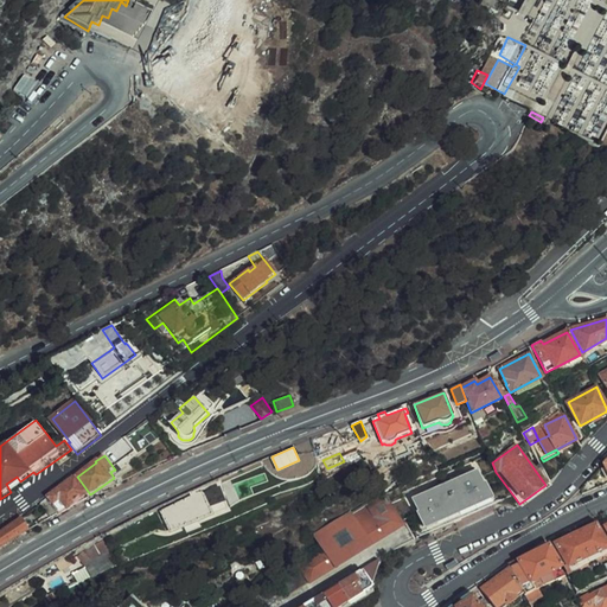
[(452,510),(458,523),(493,505),(483,483),(480,484),(474,471),(411,499),(417,513),(416,513),(421,526),(440,518),(439,515),(452,510)]
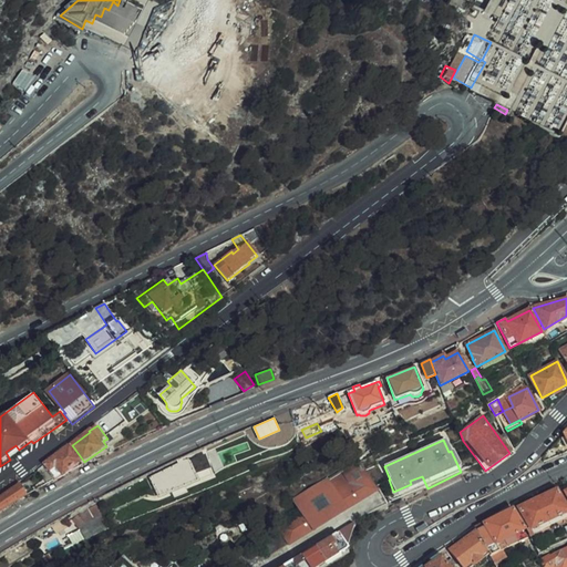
[(6,452),(10,460),(33,443),(31,441),(19,450),(16,445),(6,452)]
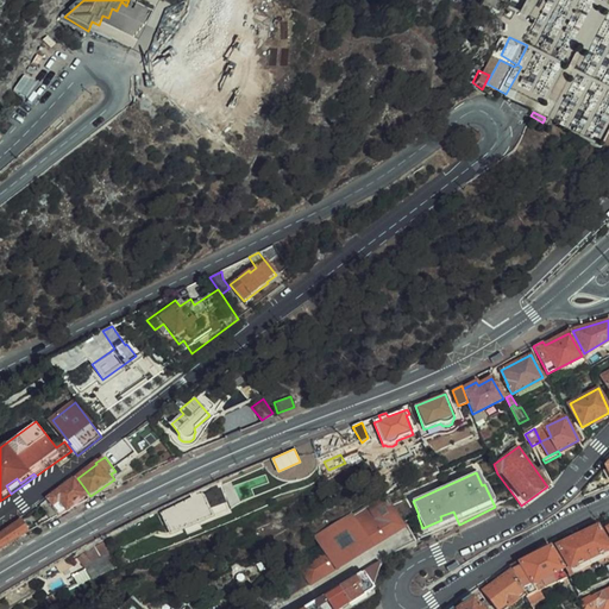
[(86,496),(74,478),(48,498),(60,513),(60,512),(61,512),(62,513),(67,509),(86,496)]
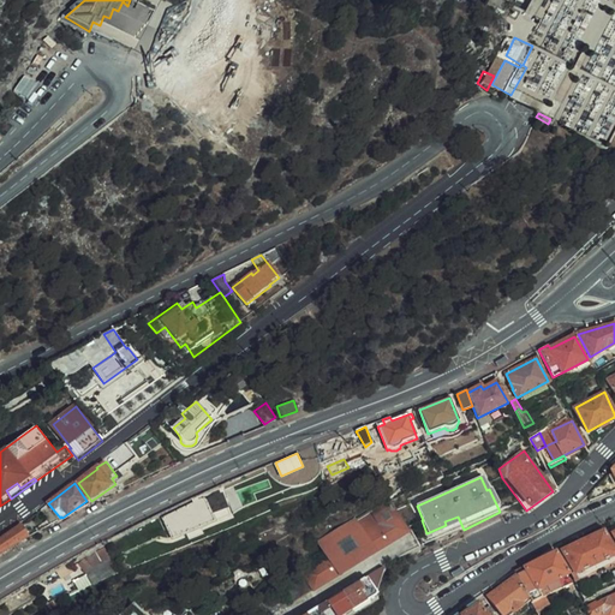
[(189,508),(165,519),(174,539),(214,521),(212,515),(228,508),(222,495),(190,511),(189,508)]
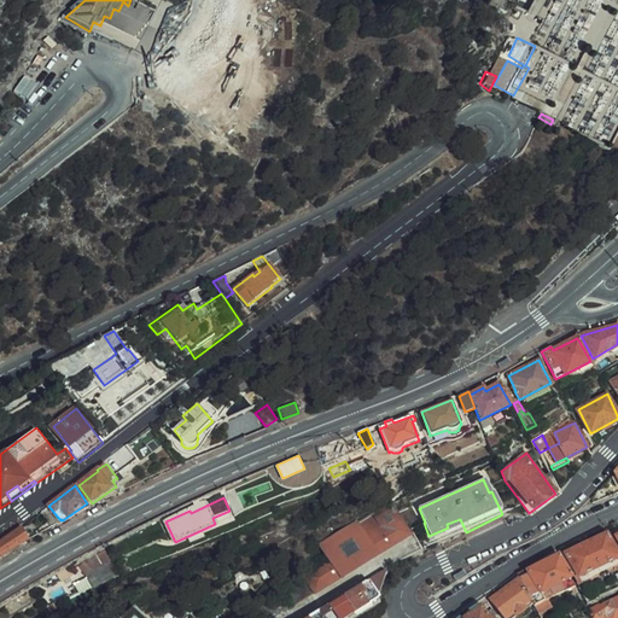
[(293,608),(410,536),(390,502),(321,544),(331,561),(304,577),(303,575),(281,588),(293,608)]
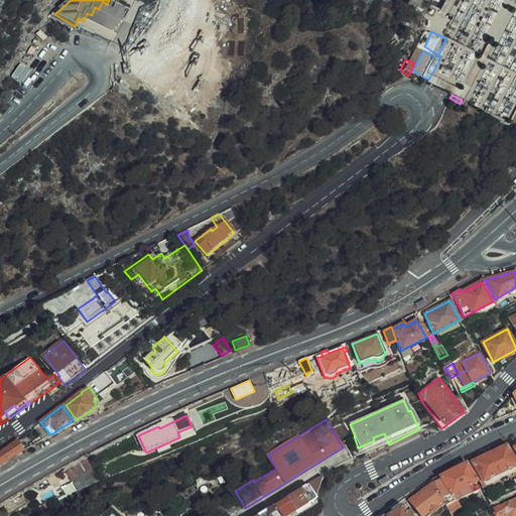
[(0,468),(25,452),(17,441),(11,446),(0,455),(0,468)]
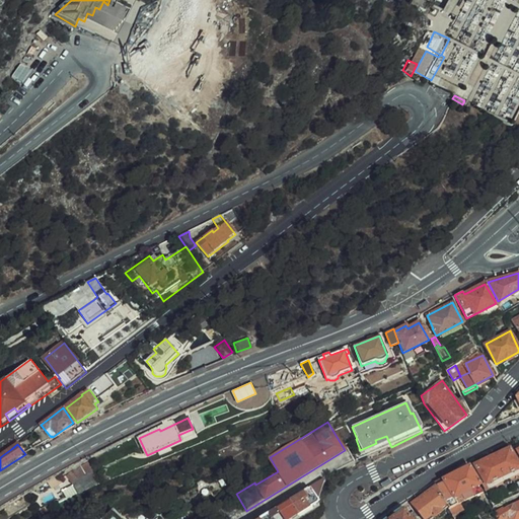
[(510,449),(477,463),(488,484),(518,469),(510,449)]
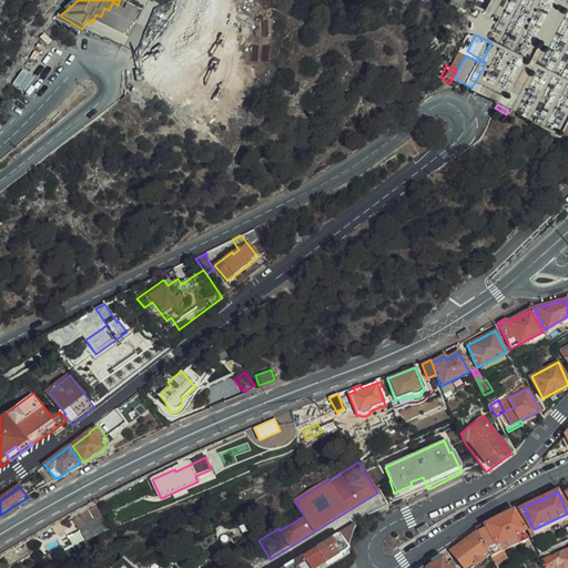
[(79,531),(87,528),(98,524),(104,521),(98,507),(75,517),(75,516),(70,518),(72,521),(74,520),(79,531)]
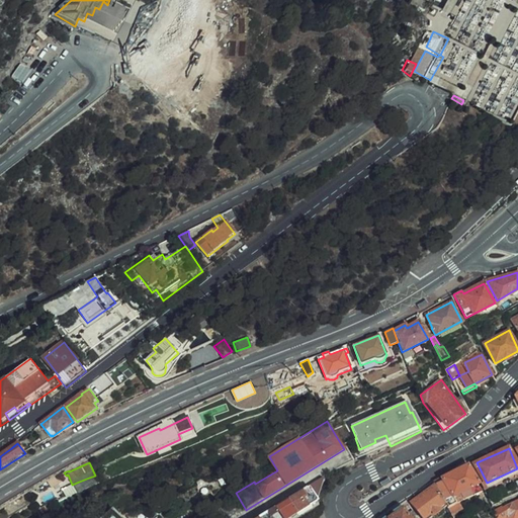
[(435,483),(436,485),(448,507),(448,508),(482,492),(468,465),(435,483)]
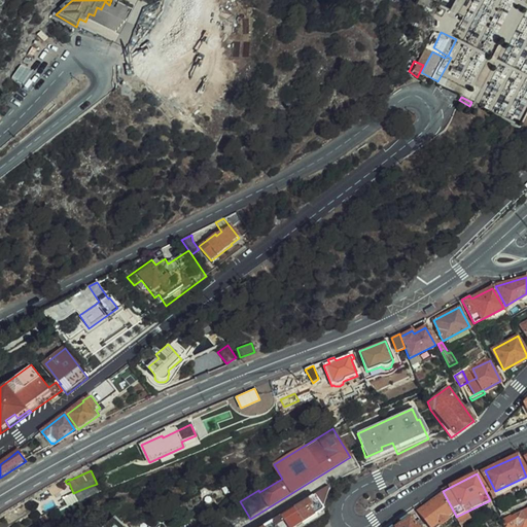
[(93,491),(91,486),(80,490),(84,498),(94,494),(93,491)]
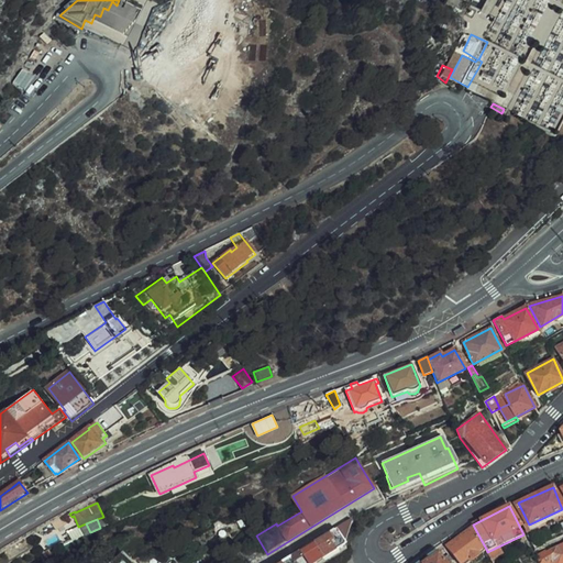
[(352,520),(335,531),(344,545),(352,523),(354,522),(352,520)]
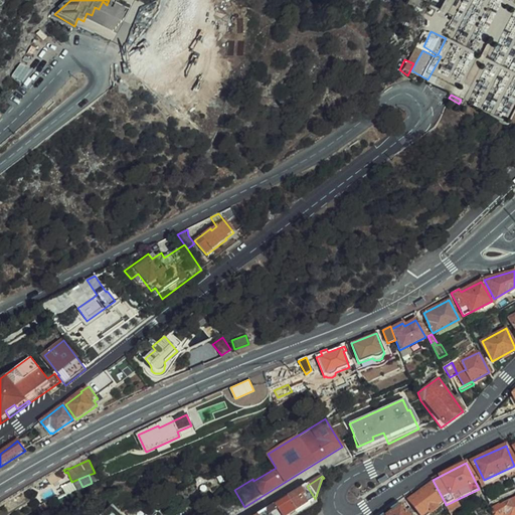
[(420,514),(428,514),(446,504),(434,482),(408,500),(417,514),(419,512),(420,514)]
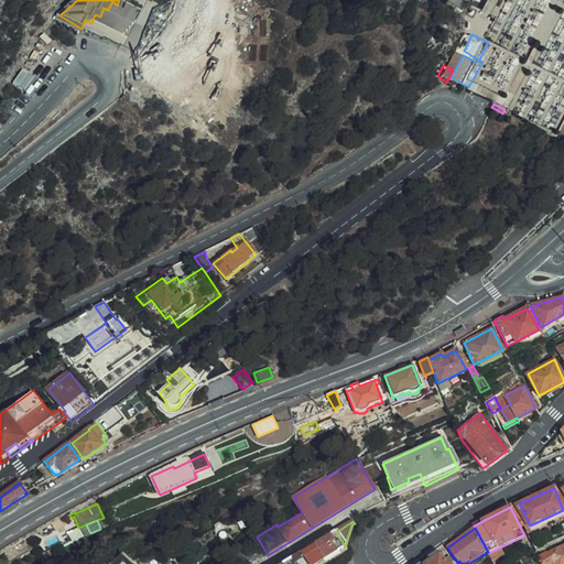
[(316,563),(345,546),(336,532),(283,563),(316,563)]
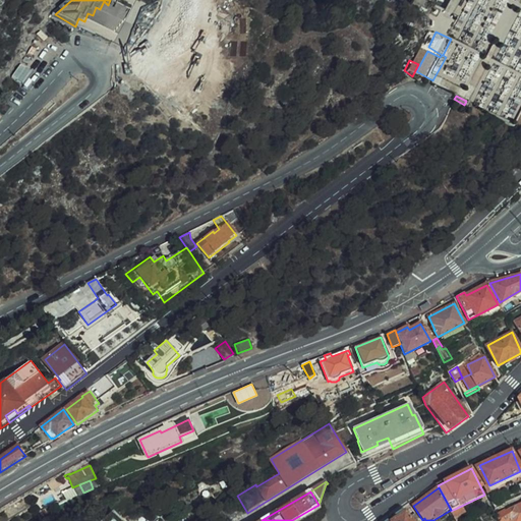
[(520,520),(520,503),(496,514),(499,520),(509,520),(511,520),(510,520),(520,520)]
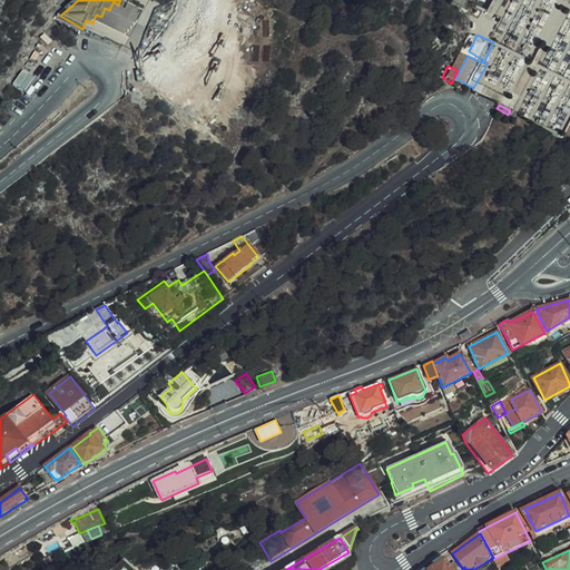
[(450,569),(440,556),(429,564),(433,569),(450,569)]
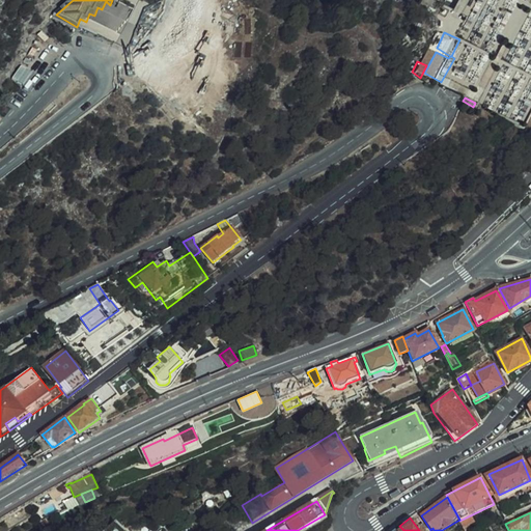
[(159,530),(151,523),(128,528),(119,519),(112,522),(115,525),(108,530),(159,530)]
